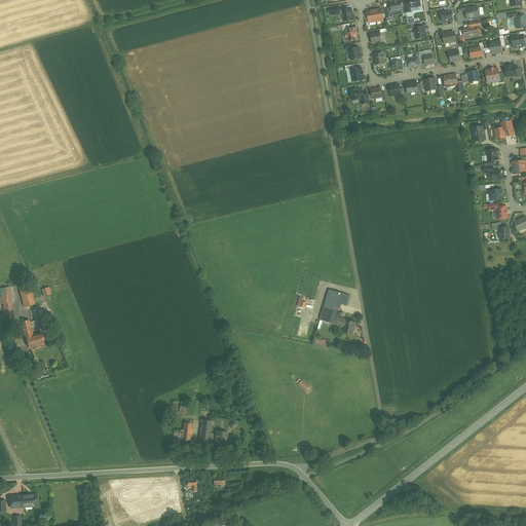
[(398,0),(393,1),(393,2),(390,3),(392,12),(403,10),(401,1),(398,2),(398,0)]
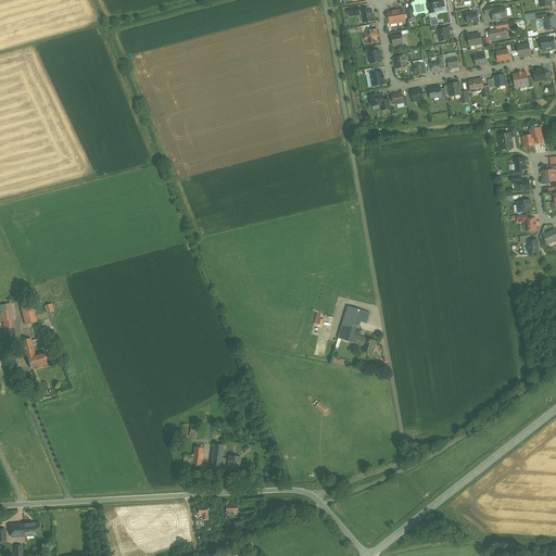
[(358,8),(350,9),(351,16),(361,14),(358,8)]
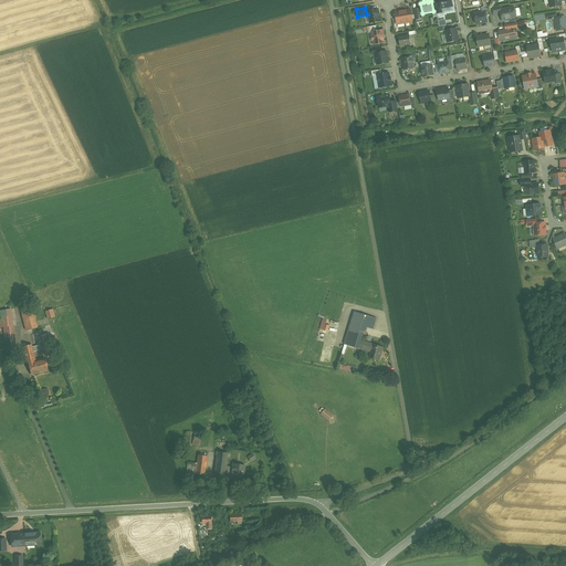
[(501,10),(501,13),(503,21),(514,19),(515,17),(515,14),(516,12),(515,9),(514,8),(501,10)]
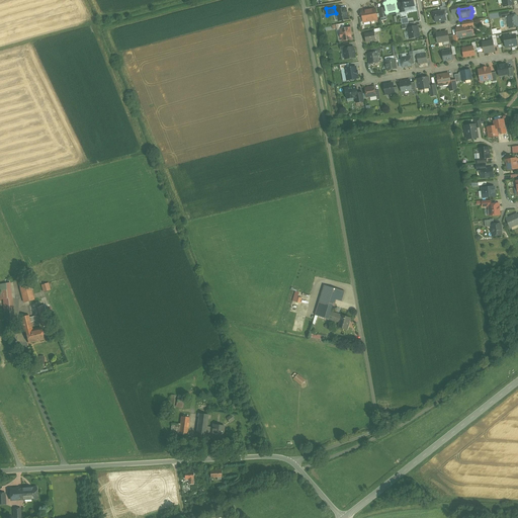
[(346,8),(337,10),(339,21),(348,19),(348,15),(347,15),(346,8)]
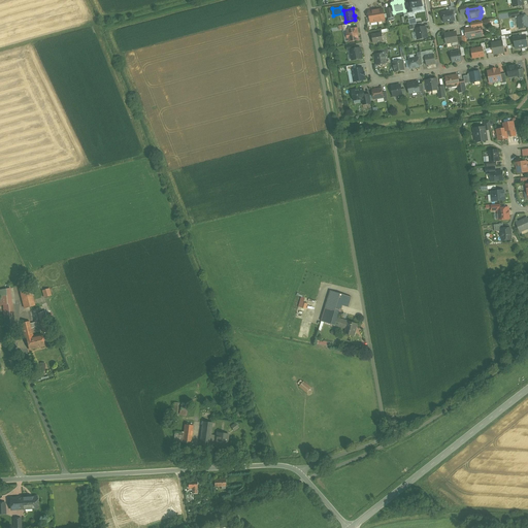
[(384,9),(369,11),(371,23),(385,21),(384,9)]
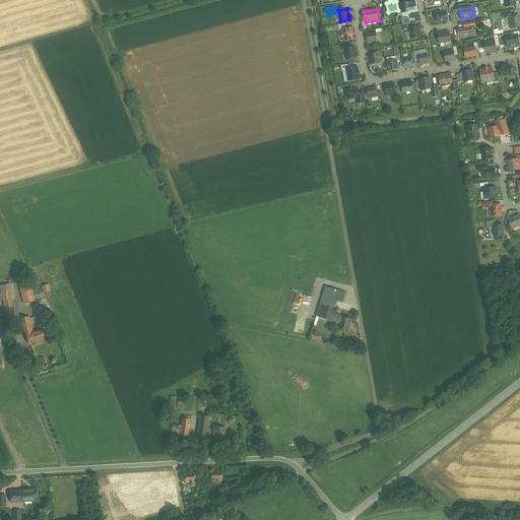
[(443,11),(437,12),(438,15),(437,17),(438,22),(448,20),(446,11),(443,11)]
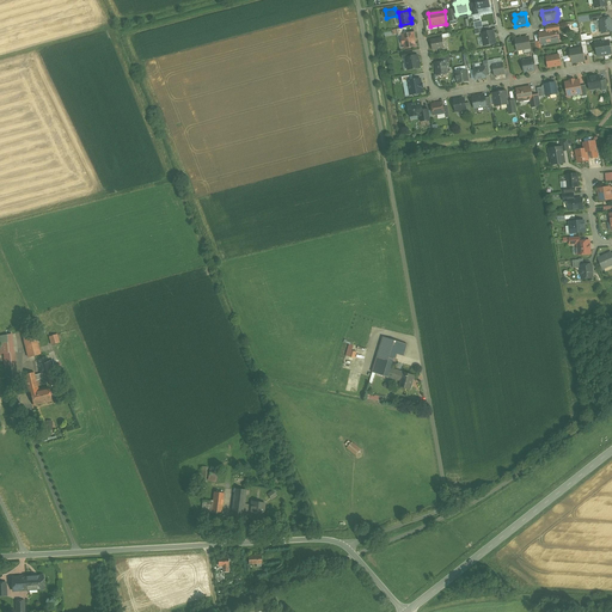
[(603,20),(600,20),(601,26),(601,28),(603,30),(601,30),(603,32),(604,34),(611,31),(611,26),(611,18),(603,20)]
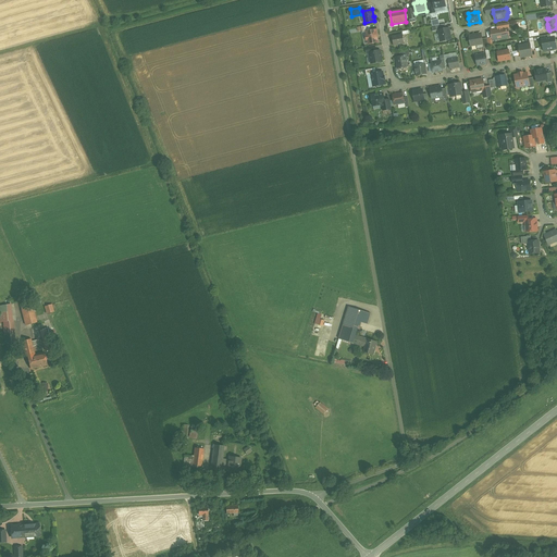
[(446,28),(438,31),(441,41),(452,39),(449,28),(446,28)]
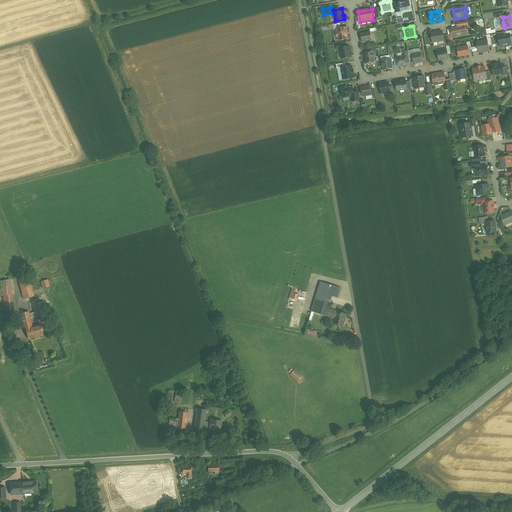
[(459,27),(455,28),(453,30),(452,31),(453,37),(467,34),(466,26),(465,26),(459,27)]
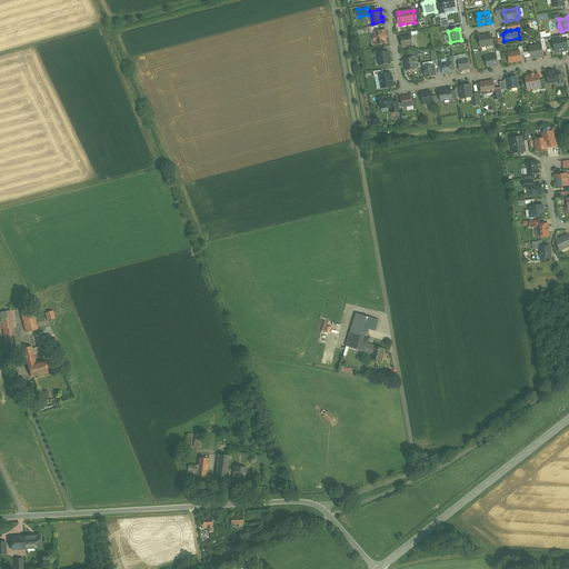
[(379,31),(375,32),(375,37),(373,37),(375,41),(376,41),(377,46),(387,43),(385,31),(379,31)]
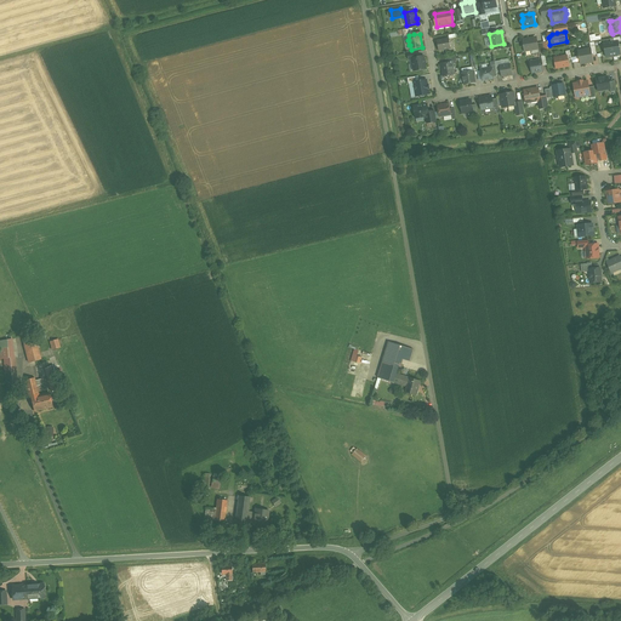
[(535,38),(523,40),(524,44),(522,47),(525,49),(525,51),(531,50),(531,49),(537,47),(539,47),(537,44),(537,40),(535,38)]
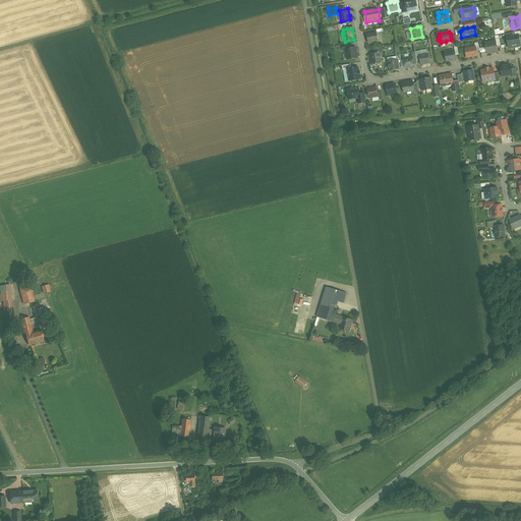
[(377,33),(367,35),(368,43),(379,41),(377,33)]
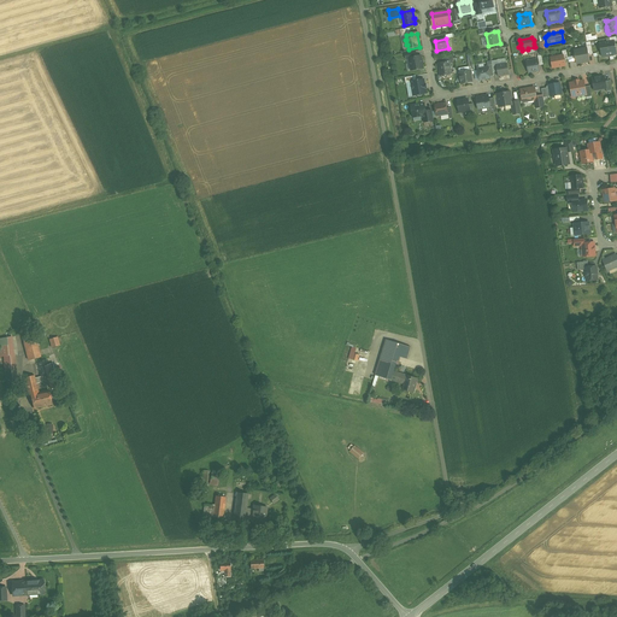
[(611,42),(600,43),(603,57),(605,57),(605,58),(615,56),(615,54),(616,54),(615,41),(611,42)]
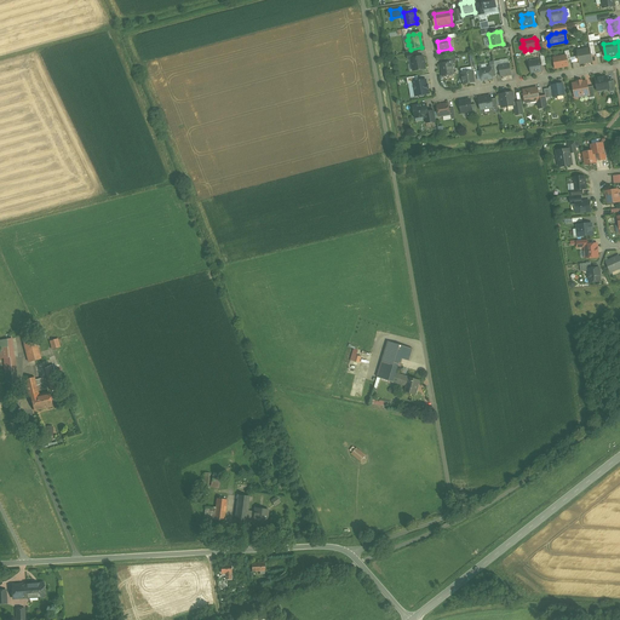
[(590,49),(578,51),(580,64),(592,62),(591,56),(590,49)]
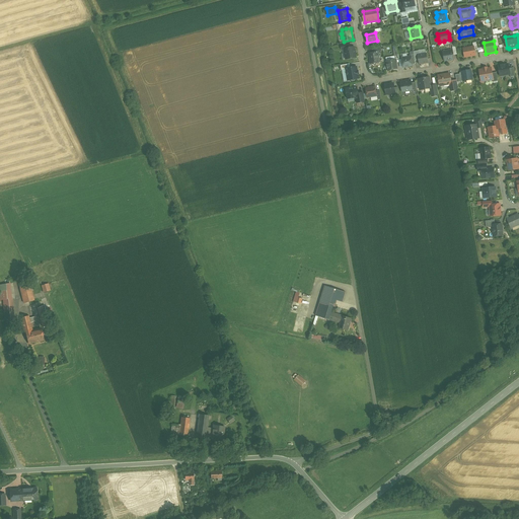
[(473,47),(463,49),(465,57),(475,56),(474,51),(474,47),(473,47)]
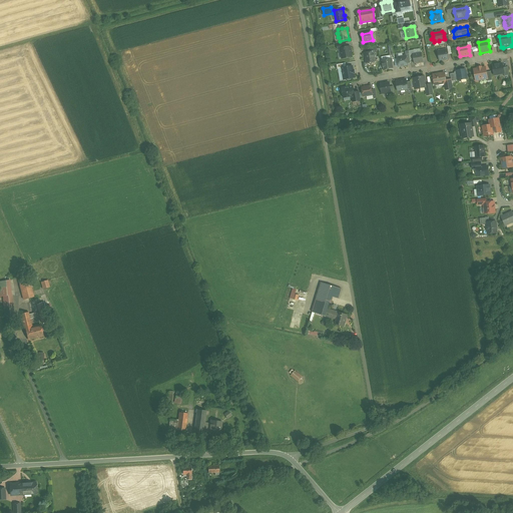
[(347,47),(341,48),(341,49),(343,59),(352,57),(350,47),(347,47)]
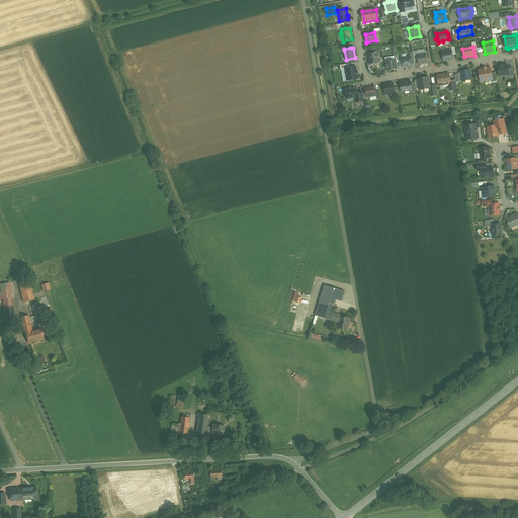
[(450,50),(448,51),(447,51),(442,52),(444,61),(453,59),(451,51),(450,50)]
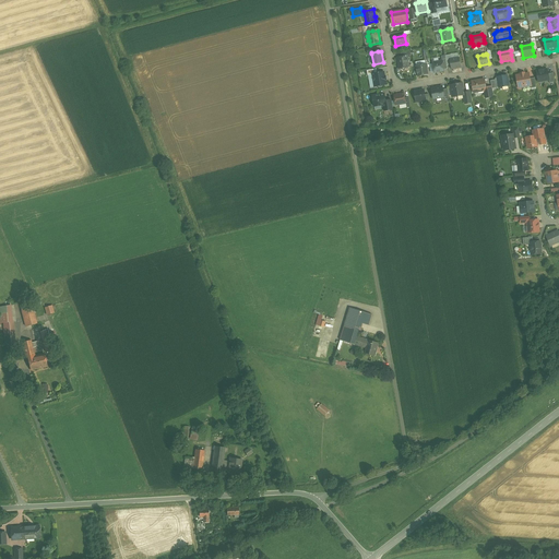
[(402,57),(397,58),(400,69),(409,67),(408,61),(408,60),(408,56),(402,57)]
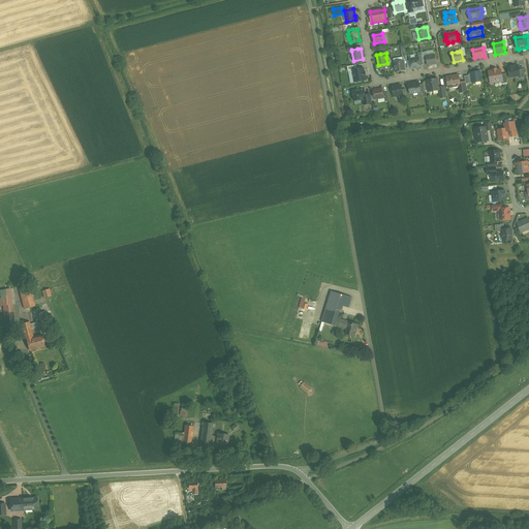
[(428,56),(426,57),(427,61),(428,65),(437,64),(435,55),(428,56)]
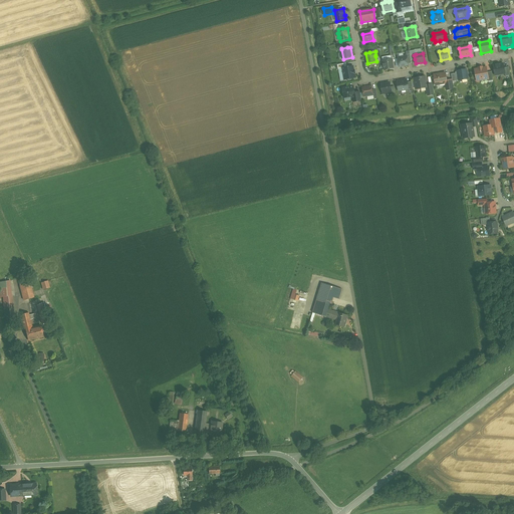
[(407,56),(405,56),(404,56),(398,57),(400,66),(409,65),(409,64),(407,56)]
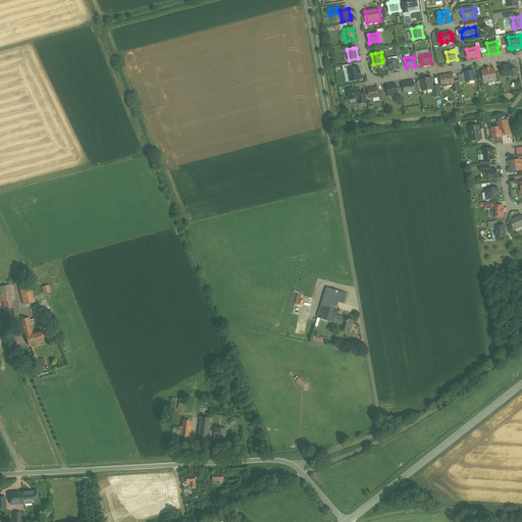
[(399,60),(388,61),(390,71),(400,69),(399,62),(399,60)]
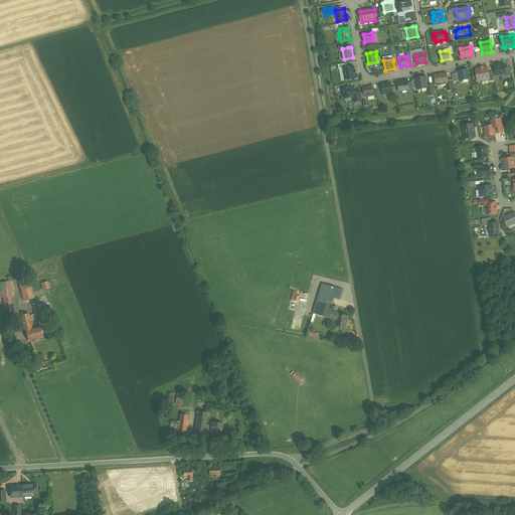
[(505,64),(495,65),(496,74),(500,73),(501,74),(506,73),(505,68),(505,64)]
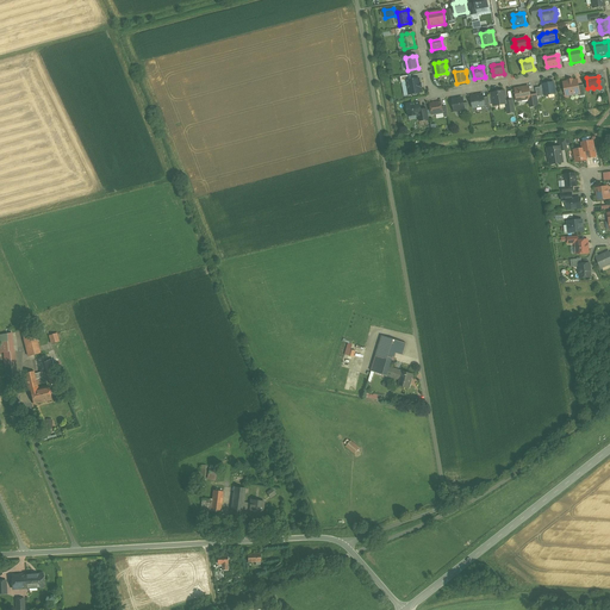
[(412,80),(406,81),(409,94),(414,94),(415,95),(417,94),(417,93),(422,93),(421,88),(422,87),(421,83),(419,79),(412,80)]
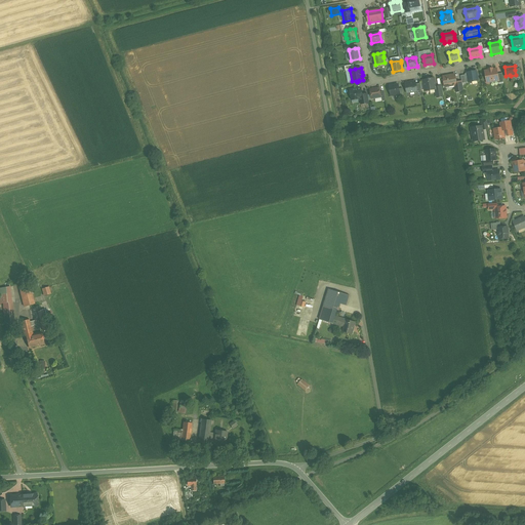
[(493,70),(493,69),(489,70),(489,71),(485,71),(487,83),(498,81),(499,81),(497,74),(496,69),(493,70)]
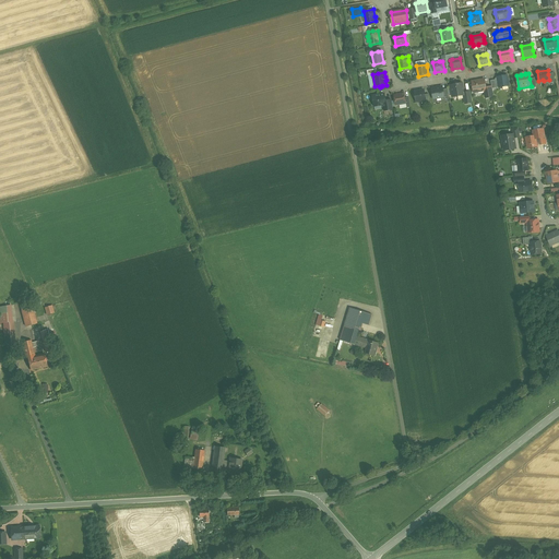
[(507,75),(498,78),(498,79),(496,79),(496,80),(496,83),(498,83),(499,87),(509,86),(507,75)]
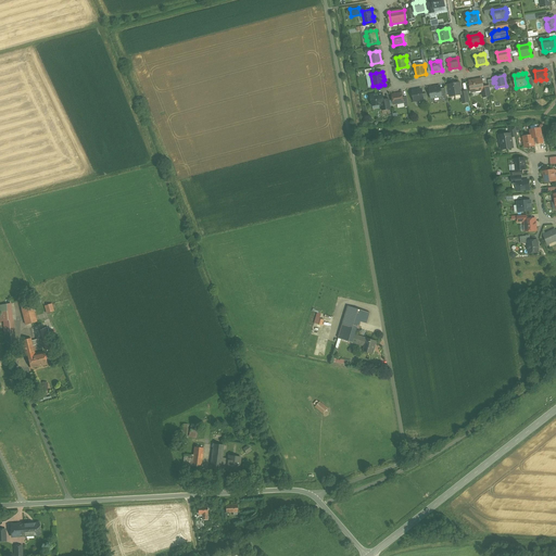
[(482,79),(470,81),(471,92),(483,90),(484,90),(483,88),(482,79)]
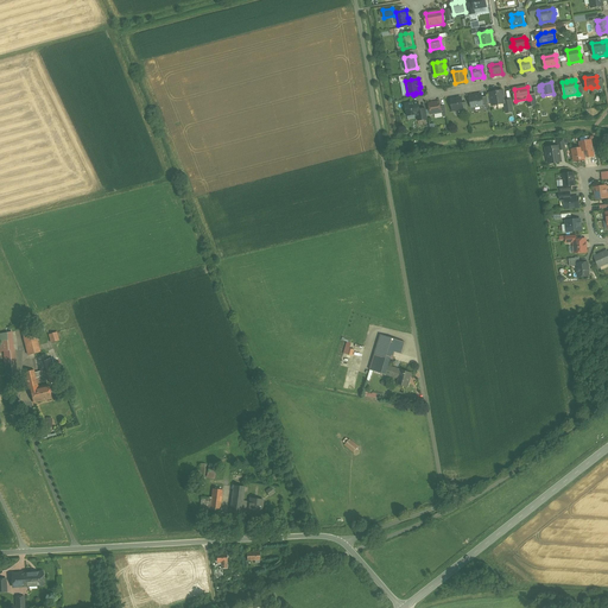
[(504,90),(491,93),(493,106),(505,103),(506,103),(505,101),(504,90)]
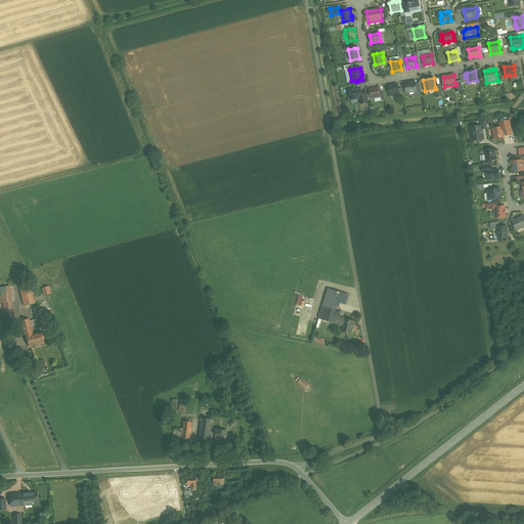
[(415,82),(405,83),(406,93),(417,91),(416,84),(415,82)]
